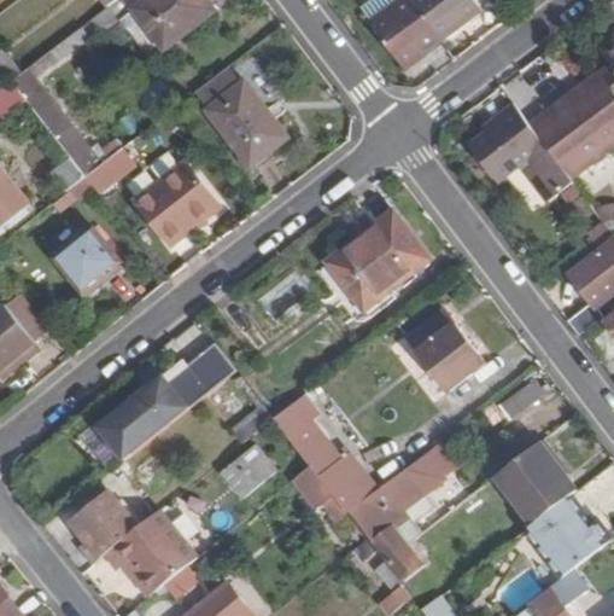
[(51,50),(59,59),(87,36),(91,40),(134,9),(133,7),(128,0),(115,0),(109,5),(51,50)]
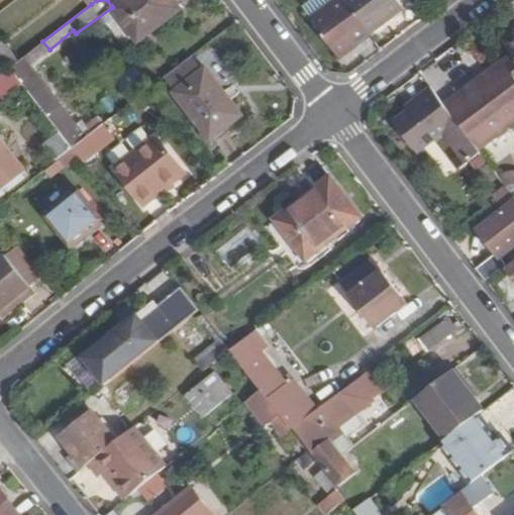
[(119,0),(111,6),(112,7),(137,38),(180,6),(175,0),(119,0)]
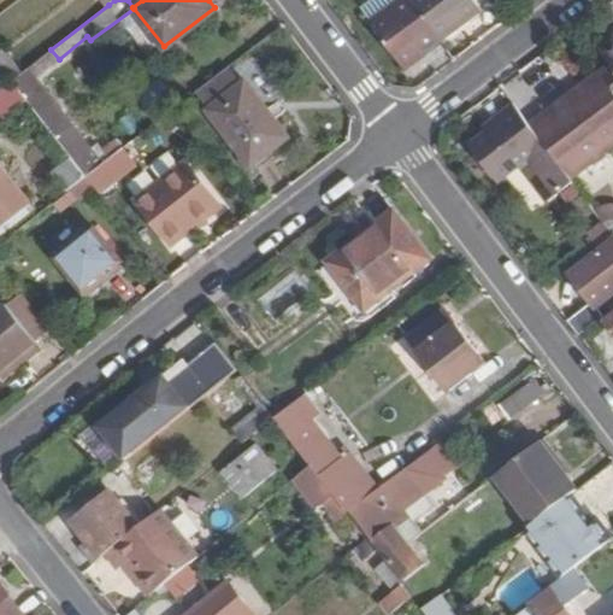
[(393,0),(367,21),(401,64),(420,50),(423,53),(441,41),(440,39),(437,35),(460,18),(463,22),(479,9),(473,0),(393,0)]
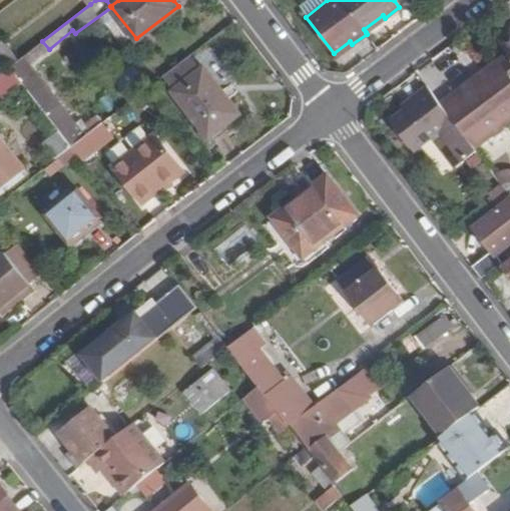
[(383,15),(364,29),(366,32),(385,18),(383,15)]
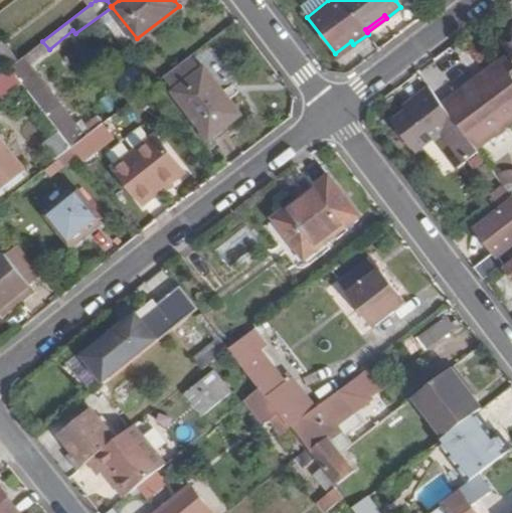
[(511,38),(503,45),(507,51),(511,47),(511,38)]
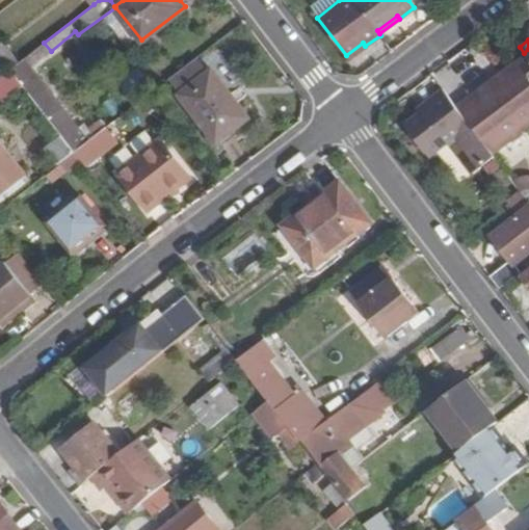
[(60,132),(74,151),(86,140),(79,131),(76,127),(72,130),(25,70),(29,68),(51,51),(44,43),(10,69),(60,132)]
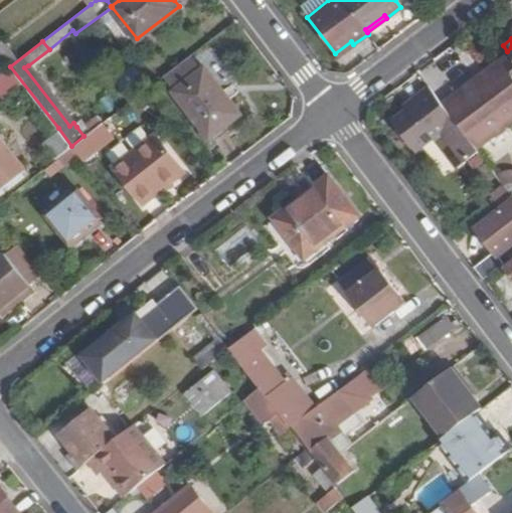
[(351,41),(335,53),(337,56),(353,44),(351,41)]
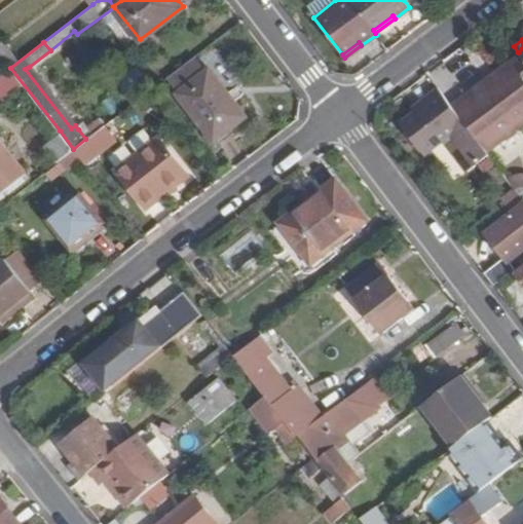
[(511,63),(522,78),(522,60),(520,55),(511,63)]
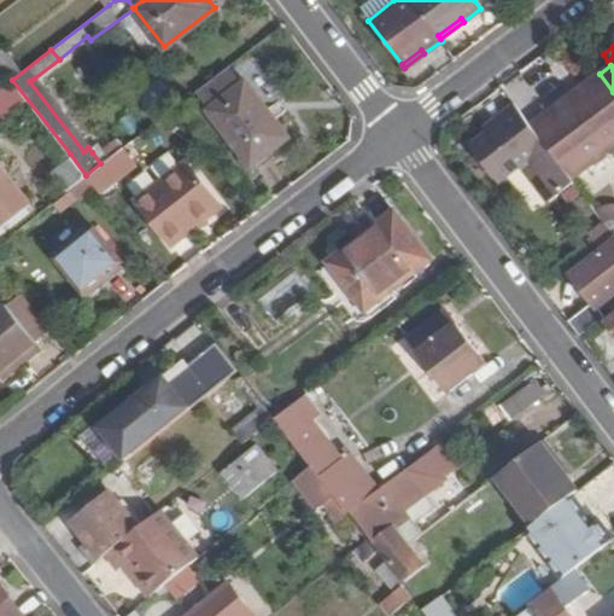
[(226,67),(194,92),(250,164),(290,134),(245,79),(239,85),(226,67)]
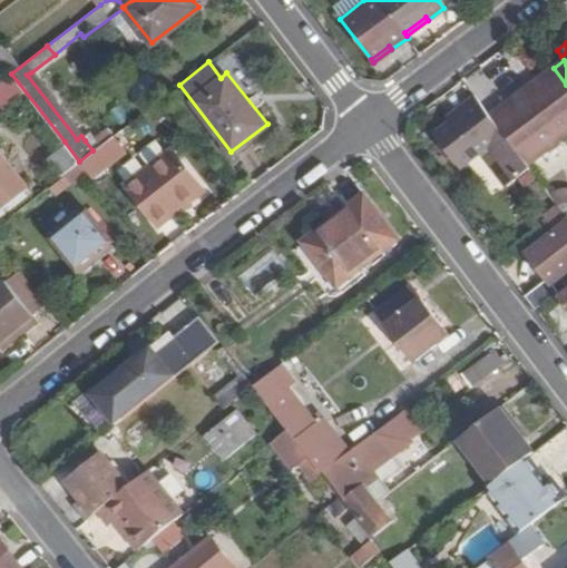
[(566,85),(554,68),(551,65),(504,100),(501,98),(485,110),(528,167),(534,174),(549,162),(548,159),(566,146),(566,85)]
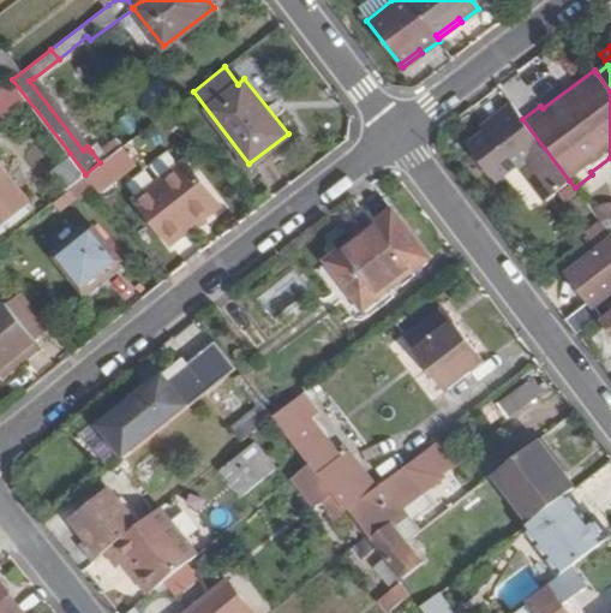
[(29,81),(83,150),(88,147),(34,78),(29,81)]
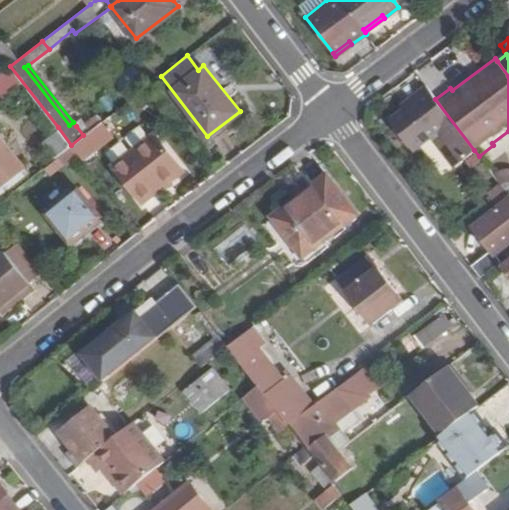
[(424,84),(399,103),(401,106),(404,110),(429,91),(424,84)]
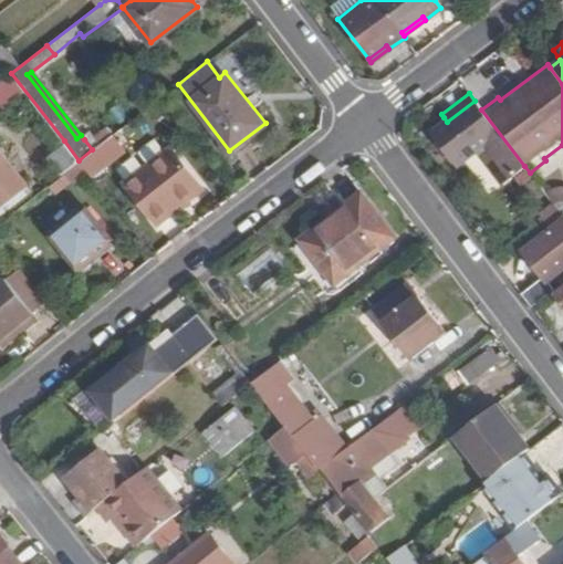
[(502,183),(524,166),(481,110),(475,101),(447,122),(444,117),(428,129),(456,165),(477,150),(502,183)]
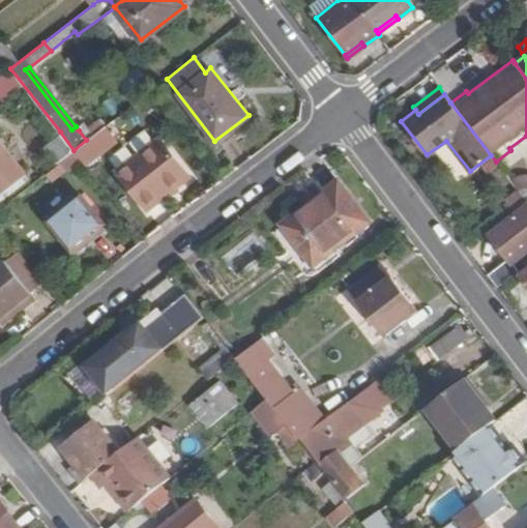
[(97,116),(79,130),(86,140),(92,136),(104,126),(106,125),(97,116)]
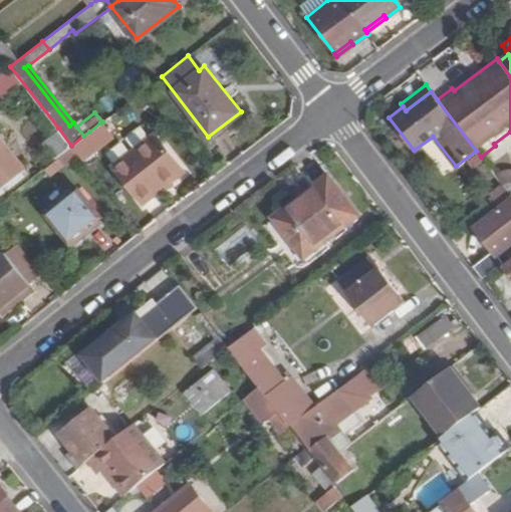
[(96,141),(107,133),(100,122),(89,132),(96,141)]
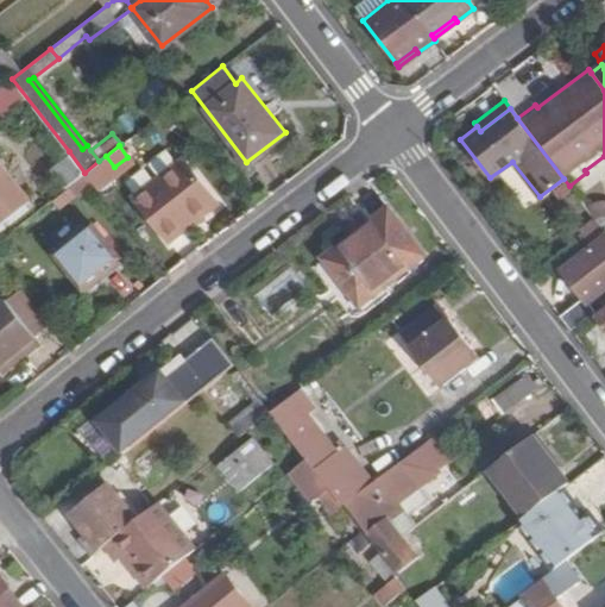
[(69,151),(48,168),(63,189),(69,185),(84,173),(69,151)]
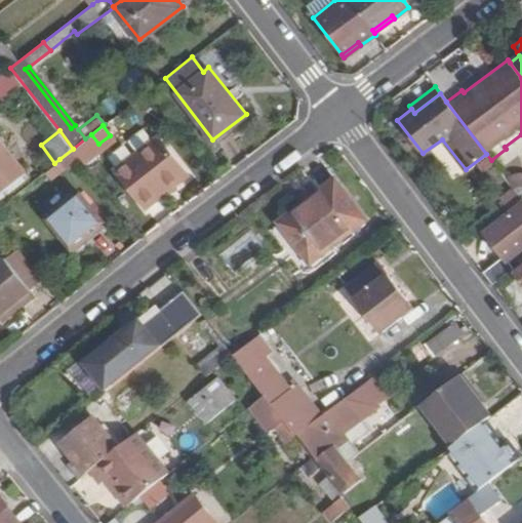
[(82,159),(84,162),(102,148),(98,144),(91,134),(85,138),(73,149),(82,159)]
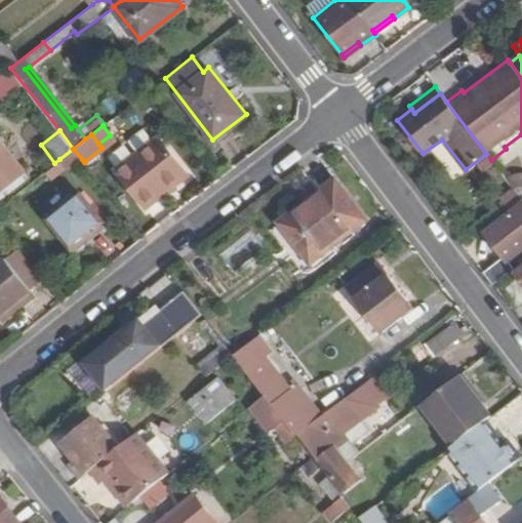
[(0,189),(24,170),(0,141),(0,189)]
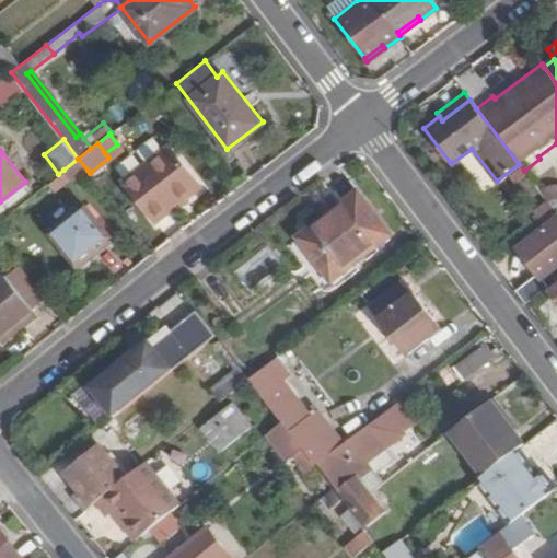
[(125,186),(155,224),(200,189),(170,151),(125,186)]
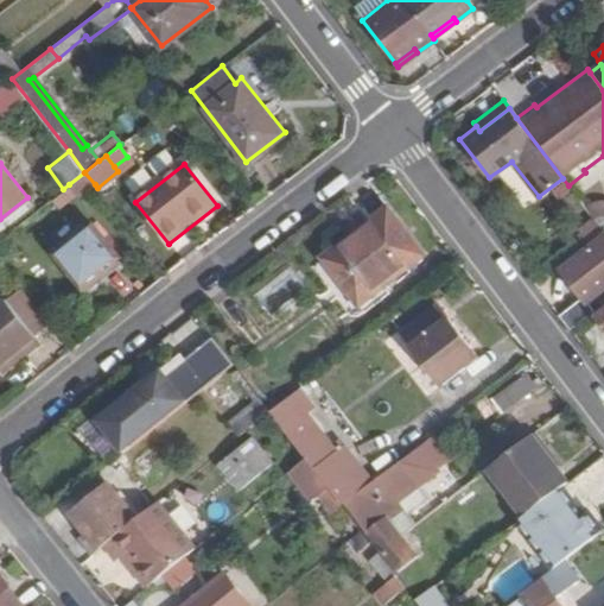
[(84,172),(69,184),(78,197),(95,184),(84,172)]
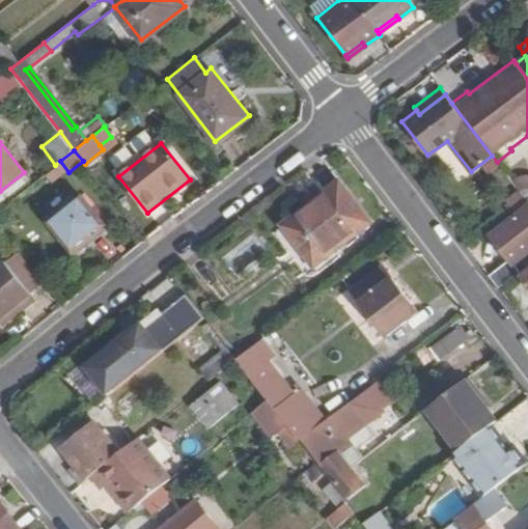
[(518,175),(509,179),(526,200),(527,198),(527,174),(526,174),(518,175)]
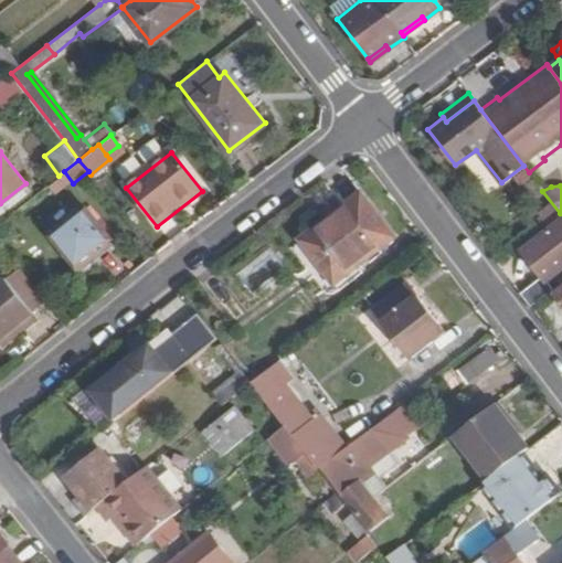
[(348,211),(305,245),(332,279),(391,233),(360,193),(343,205),(348,211)]
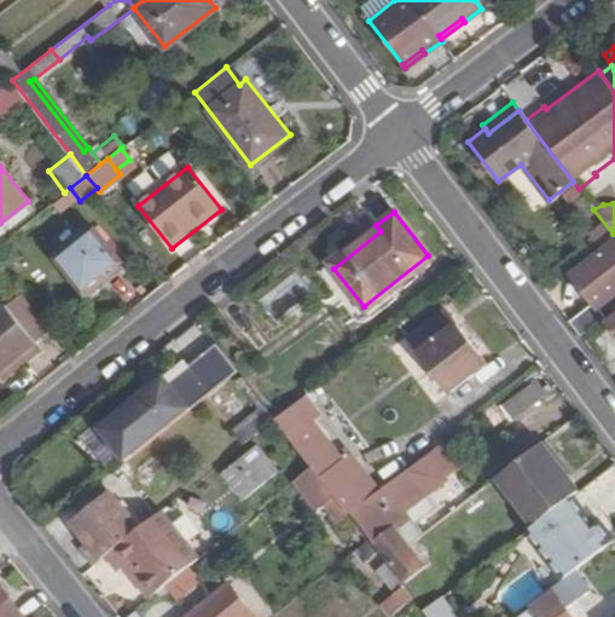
[(376,225),(329,261),(334,269),(381,231),(376,225)]
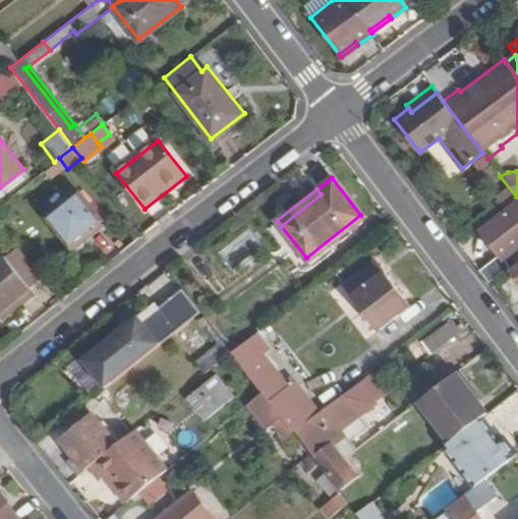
[(102,219),(78,190),(46,217),(69,245),(102,219)]
